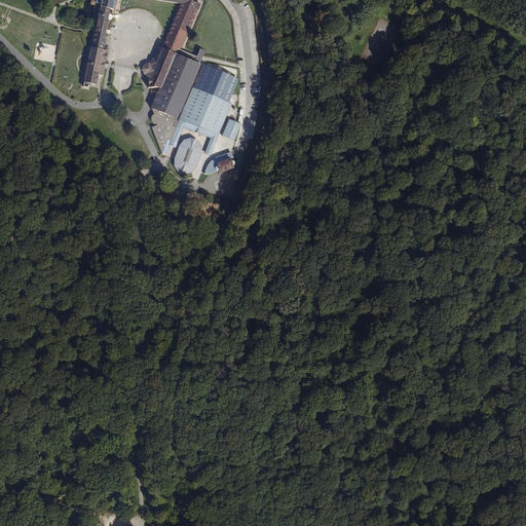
[(182,4),(199,12),(204,3),(201,0),(97,0),(96,4),(99,4),(103,5),(99,25),(109,27),(112,9),(116,11),(117,0),(148,0),(179,5),(182,4)]
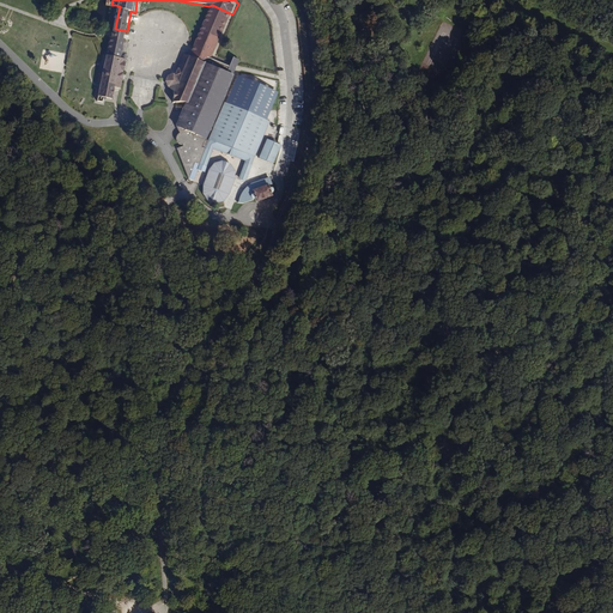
[(232,14),(212,5),(194,48),(204,52),(214,56),(232,14)]
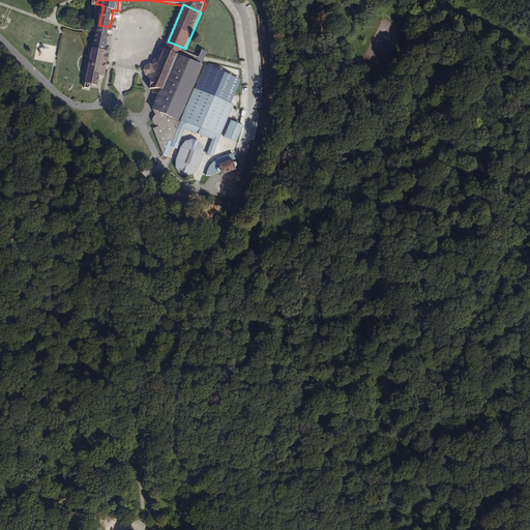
[(98,33),(109,34),(110,27),(99,25),(98,33)]
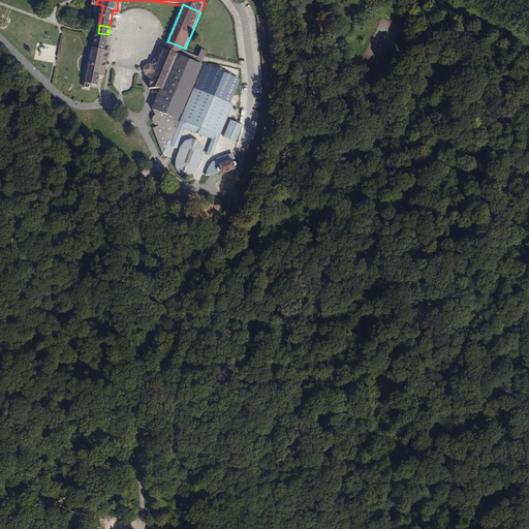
[(109,34),(98,33),(97,33),(86,85),(98,87),(100,76),(106,78),(107,71),(107,70),(103,69),(104,65),(109,66),(109,64),(107,63),(109,60),(111,51),(106,50),(110,35),(109,34)]
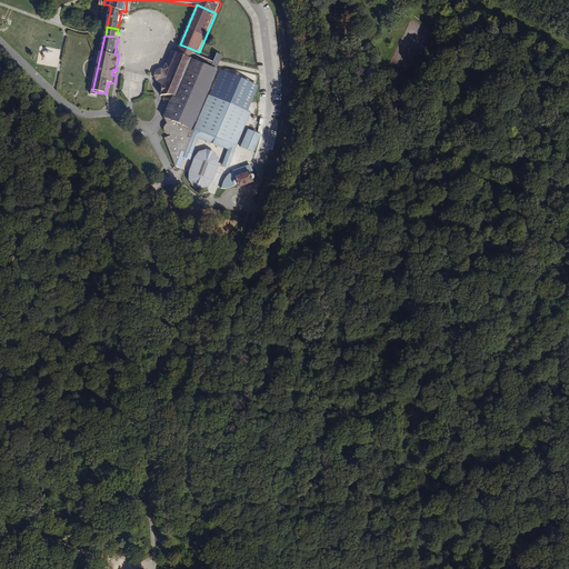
[(180,45),(177,53),(192,59),(197,60),(198,56),(199,52),(189,48),(180,45)]
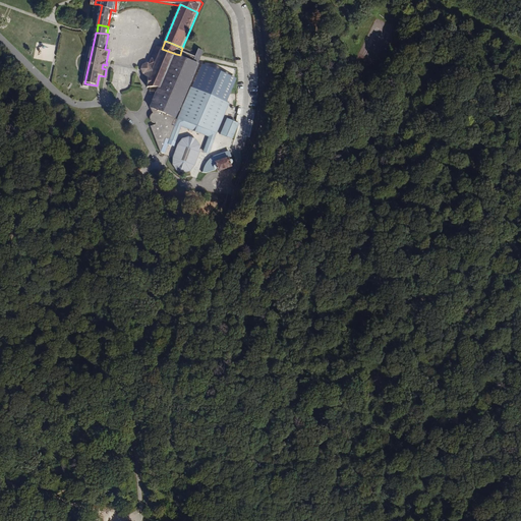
[(169,145),(178,119),(191,88),(200,64),(180,55),(176,54),(162,49),(161,51),(158,60),(157,63),(154,62),(141,66),(140,69),(141,74),(145,74),(149,78),(147,88),(159,89),(151,109),(154,114),(152,114),(151,116),(151,117),(151,119),(151,121),(153,122),(155,123),(157,123),(158,125),(152,127),(162,154),(165,154),(169,145)]
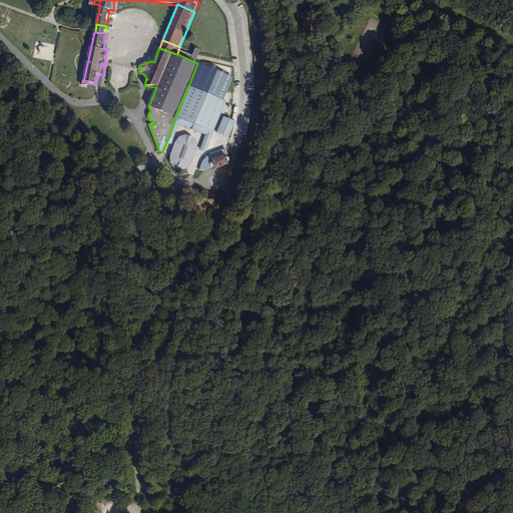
[(197,63),(188,86),(224,101),(234,78),(197,63)]
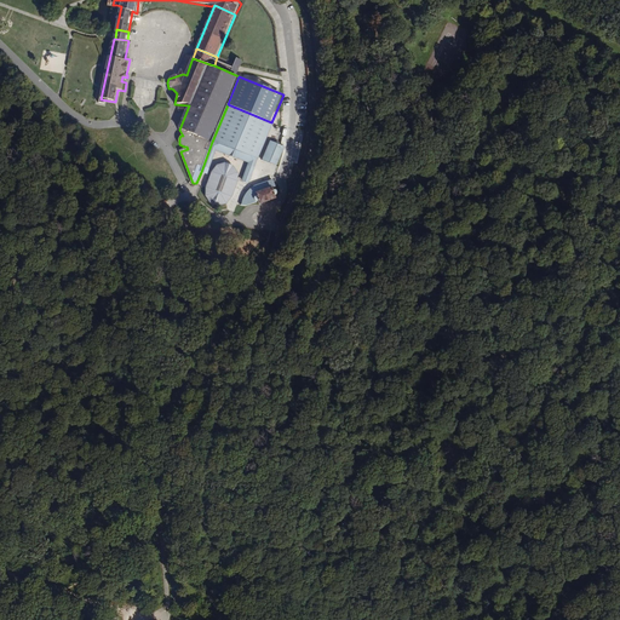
[(271,122),(228,104),(212,142),(259,160),(275,124),(271,122)]
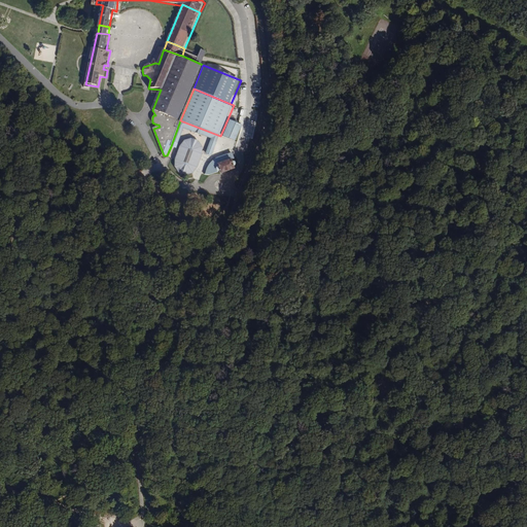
[(231,119),(223,136),(237,141),(243,126),(241,125),(231,119)]
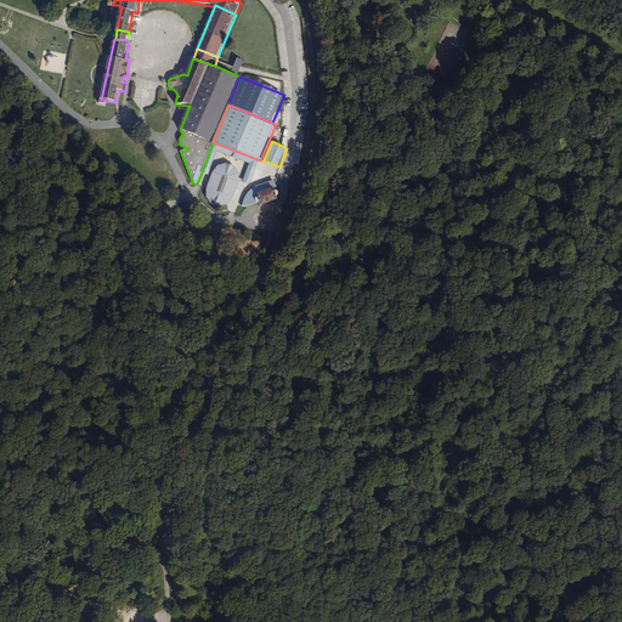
[(250,185),(260,160),(213,142),(202,173),(209,176),(218,152),(250,164),(243,182),(250,185)]
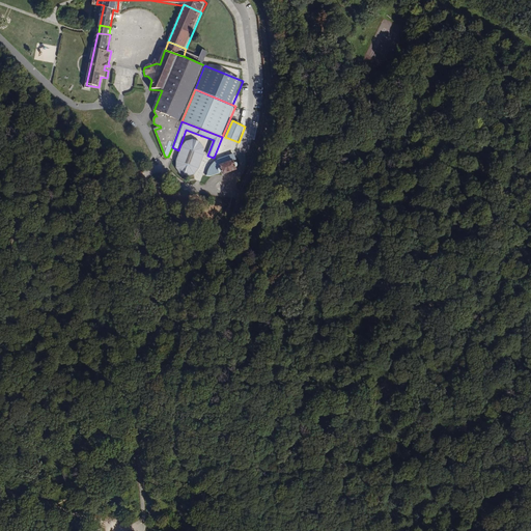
[(187,142),(182,147),(177,161),(176,168),(182,174),(189,177),(195,175),(199,170),(205,156),(205,148),(201,143),(194,140),(187,142)]
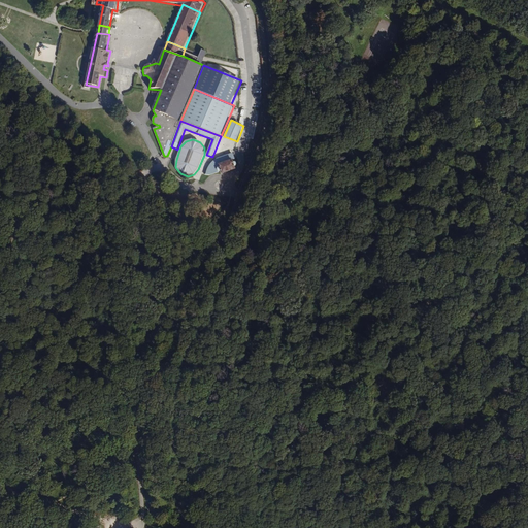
[(221,163),(222,166),(221,167),(220,168),(220,169),(222,171),(225,171),(225,173),(230,171),(238,169),(237,166),(238,163),(238,162),(235,161),(234,158),(221,163)]
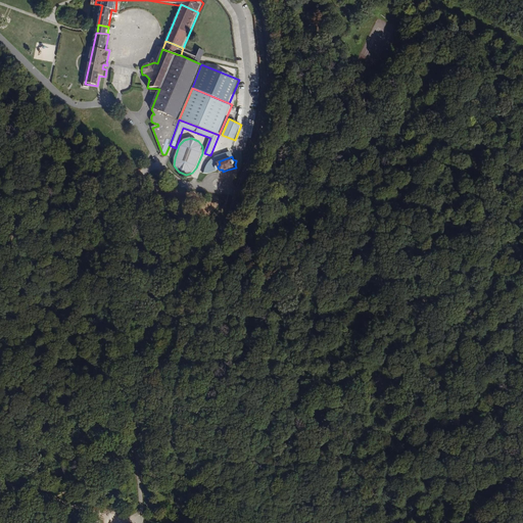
All buildings are outlined.
